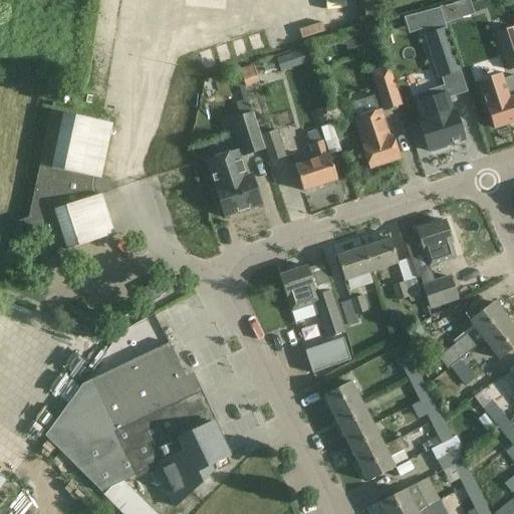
[(338,7),(341,16),(361,10),(358,1),(338,7)]
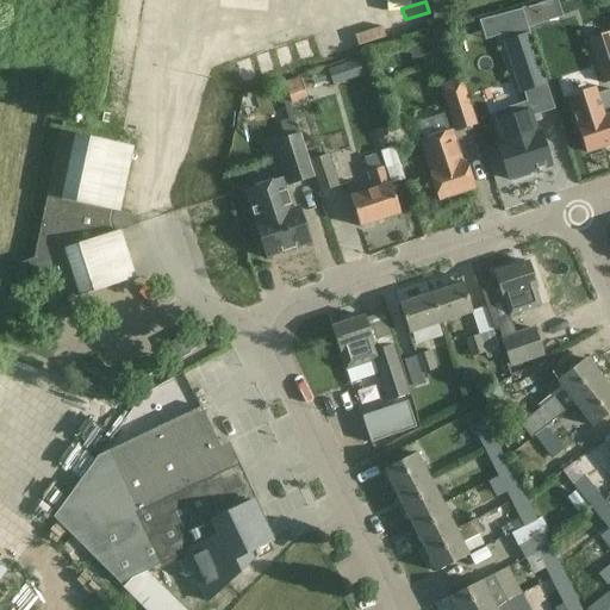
[(530,6),(521,8),(527,27),(537,25),(530,6)]
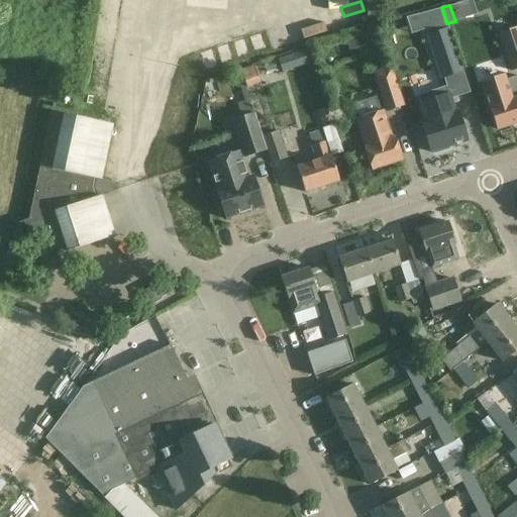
[(380,41),(375,27),(343,37),(348,52),(380,41)]
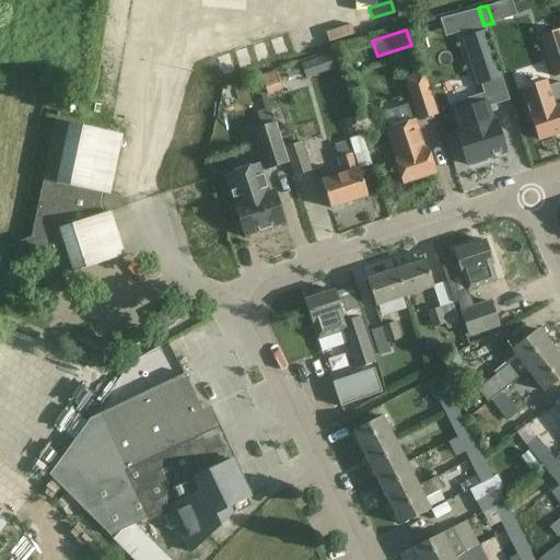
[(486,30),(462,38),(477,86),(501,79),(486,30)]
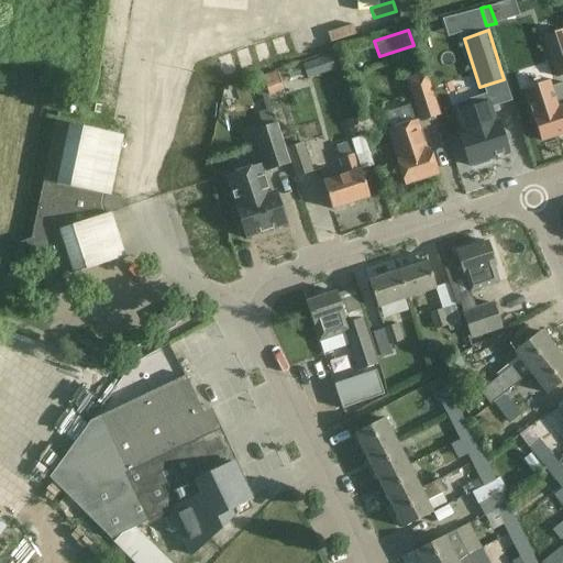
[(543,36),(558,78),(562,76),(562,32),(562,30),(560,31),(543,36)]
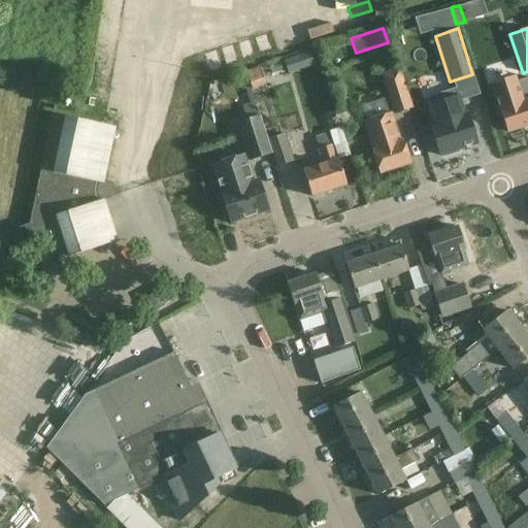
[(311,51),(300,55),(304,68),(316,64),(311,51)]
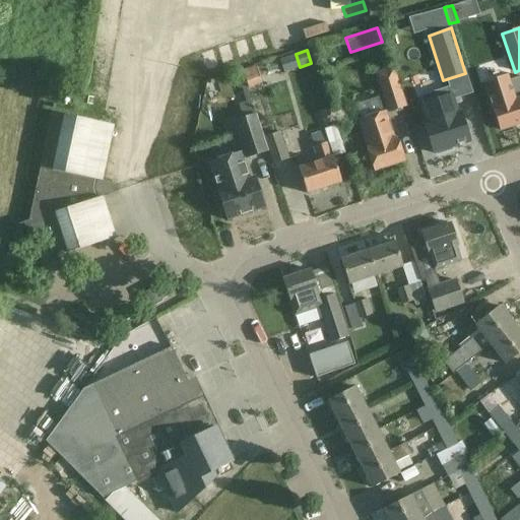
[(261,84),(255,66),(242,71),(248,88),(261,84)]
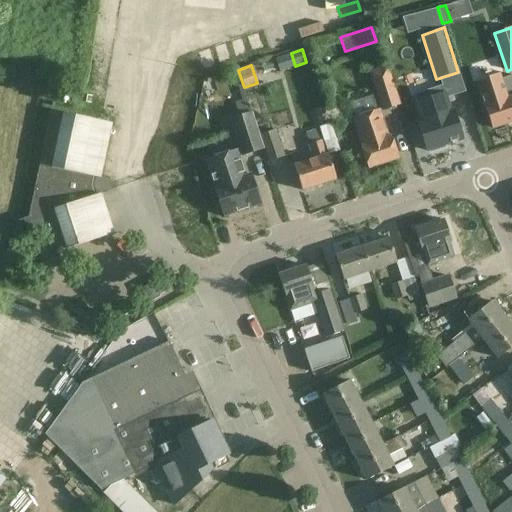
[(489,77),(476,81),(491,128),(511,121),(511,75),(507,77),(500,80),(498,74),(489,77)]
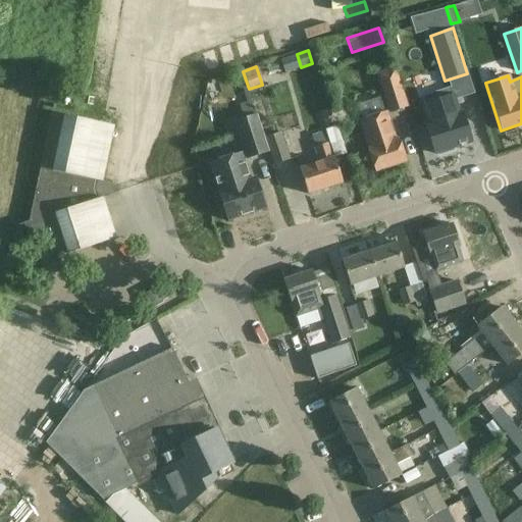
[(407,107),(398,81),(381,87),(390,113),(407,107)]
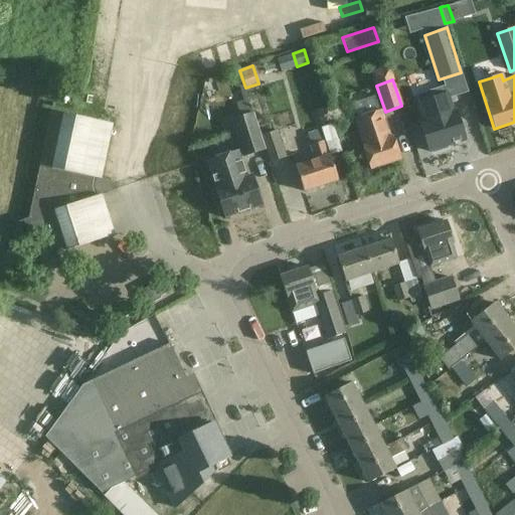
[(418,96),(426,122),(422,123),(431,150),(433,150),(434,153),(450,148),(449,145),(467,139),(458,112),(454,113),(445,87),(418,96)]
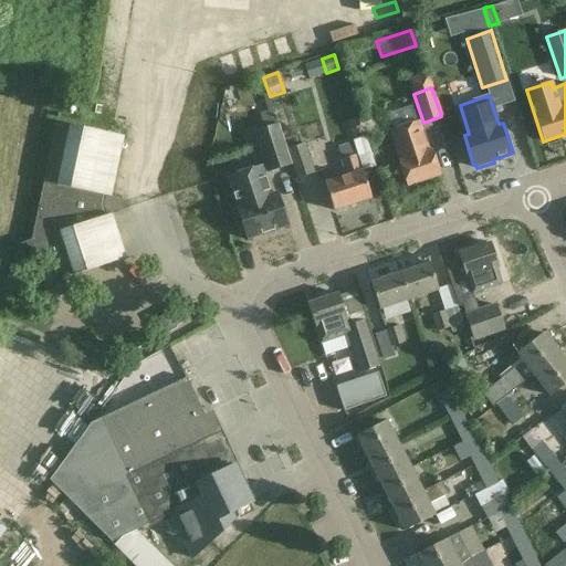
[(291,165),(272,111),(260,115),(264,128),(254,132),(268,173),(291,165)]
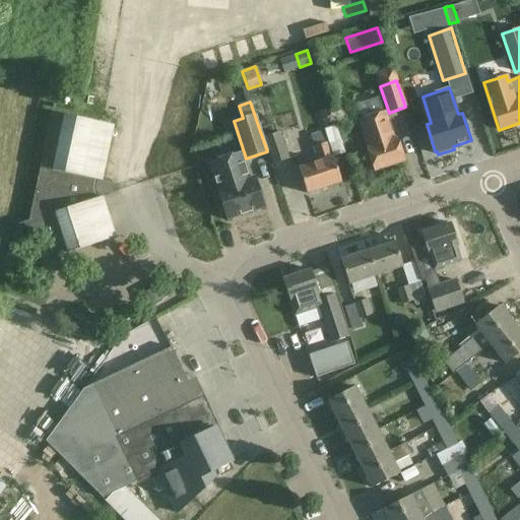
[(324,125),(333,122),(329,109),(320,112),(324,125)]
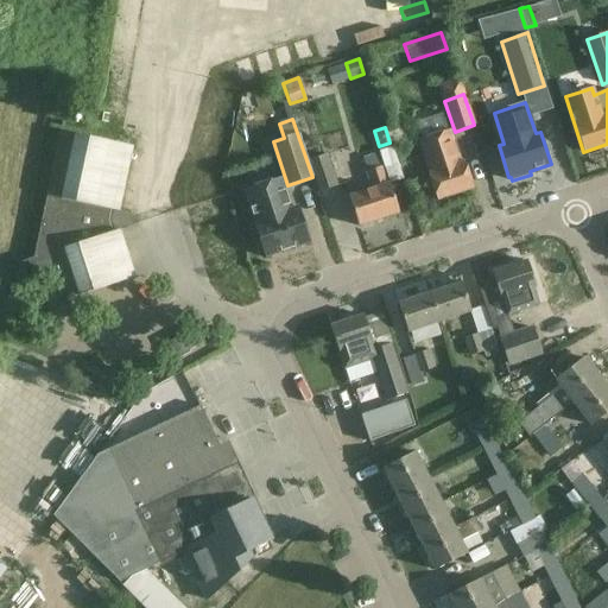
[(33,259),(111,234),(107,222),(111,210),(118,213),(132,147),(62,133),(62,131),(61,131),(33,259)]
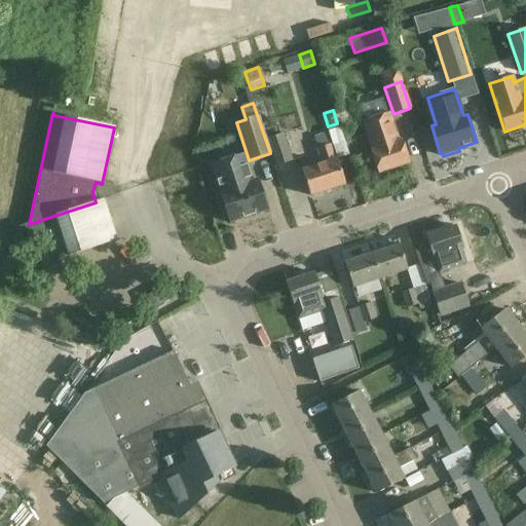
[(398,141),(389,114),(364,122),(372,150),(370,150),(377,174),(409,163),(401,140),(398,141)]
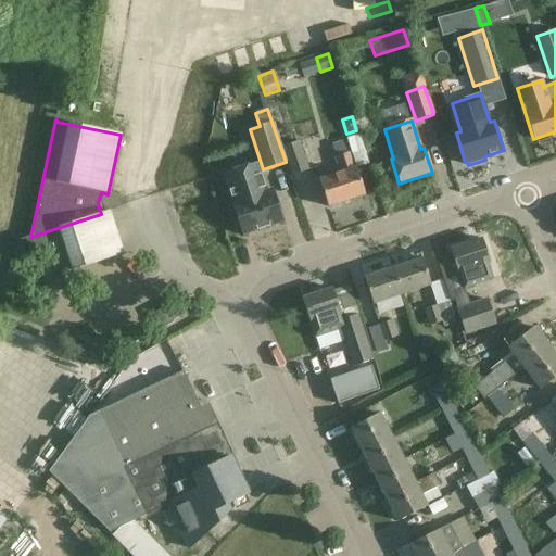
[(353,168),(343,140),(331,144),(336,158),(333,158),(339,173),(318,180),(327,207),(364,196),(355,168),(353,168)]
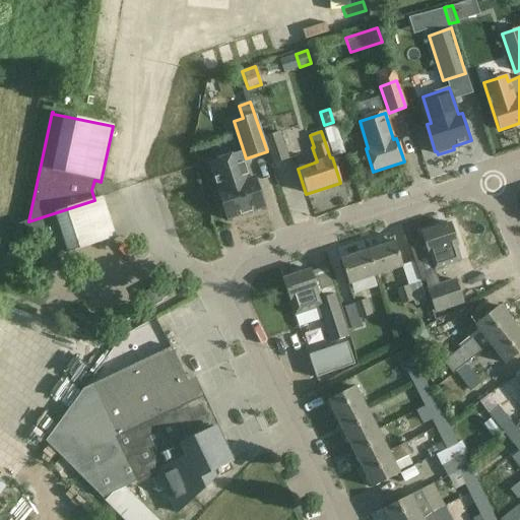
[(288,158),(279,132),(264,137),(272,164),(288,158)]
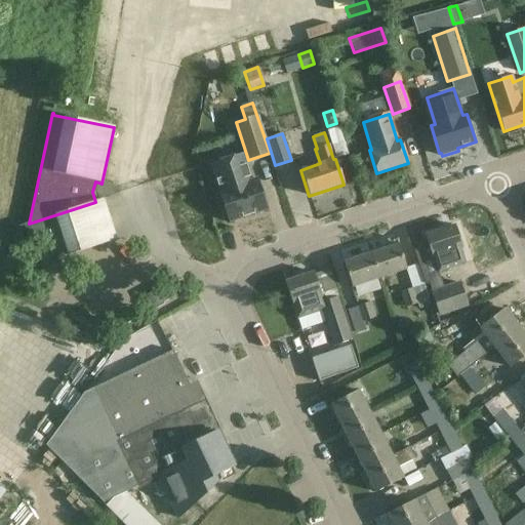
[(250,182),(241,155),(210,164),(219,192),(218,193),(229,223),(267,209),(257,179),(250,182)]
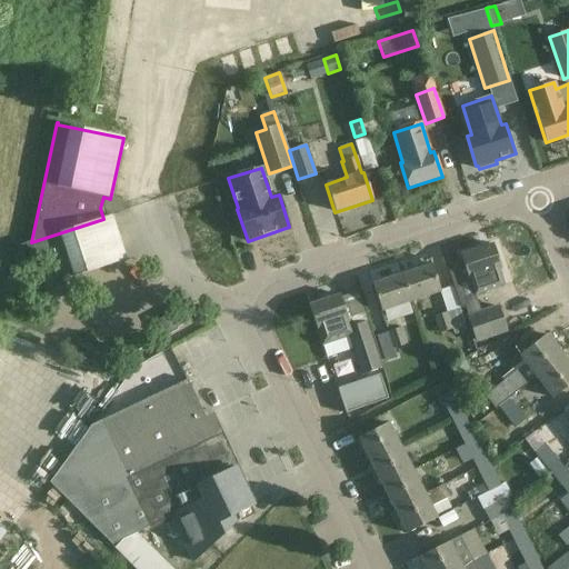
[(103,219),(31,242),(20,246),(21,247),(25,246),(33,270),(58,262),(63,280),(126,260),(111,216),(103,219)]
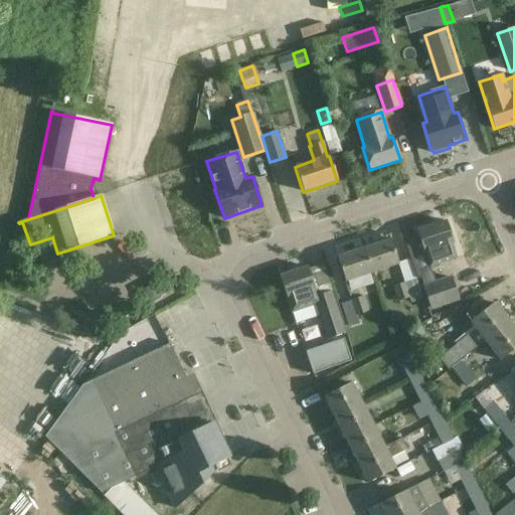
[(445,221),(416,231),(423,250),(423,251),(428,268),(434,266),(444,263),(455,259),(450,243),(452,242),(445,221)]
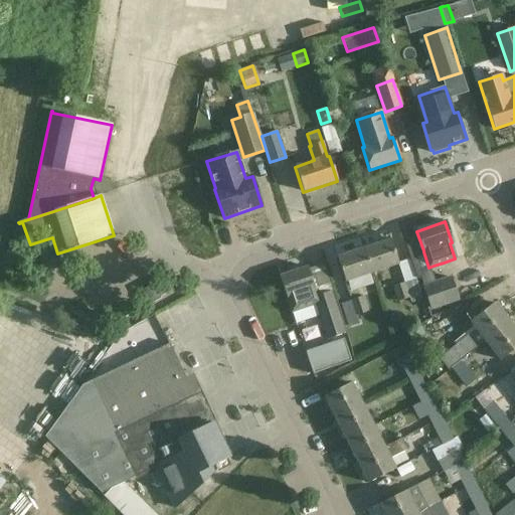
[(363,248),(371,273),(397,264),(390,240),(363,248)]
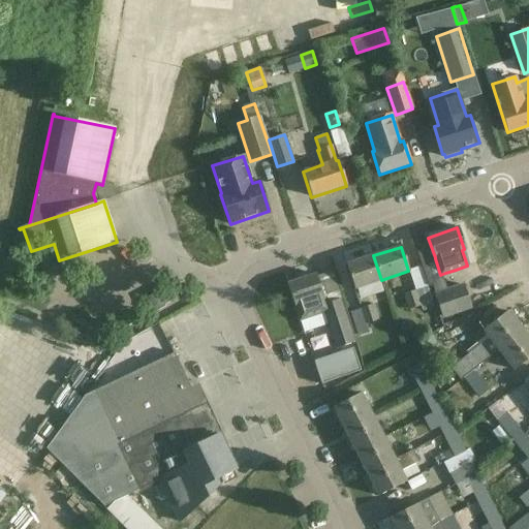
[(381,280),(373,255),(346,265),(353,289),(381,280)]
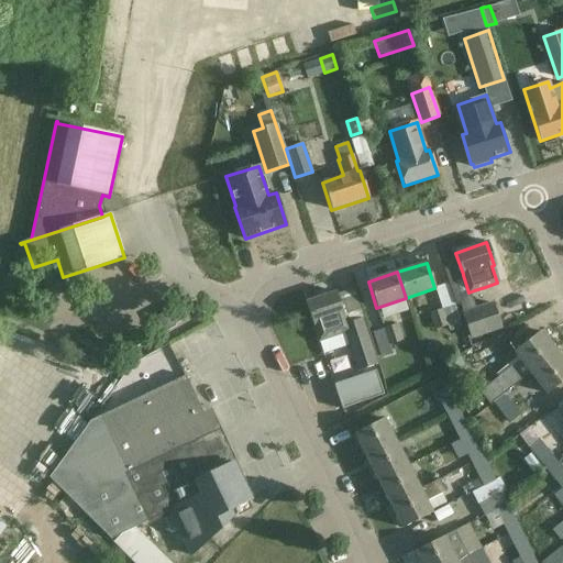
[(346,324),(335,293),(305,302),(312,326),(313,326),(319,341),(344,332),(357,371),(376,365),(361,319),(346,324)]
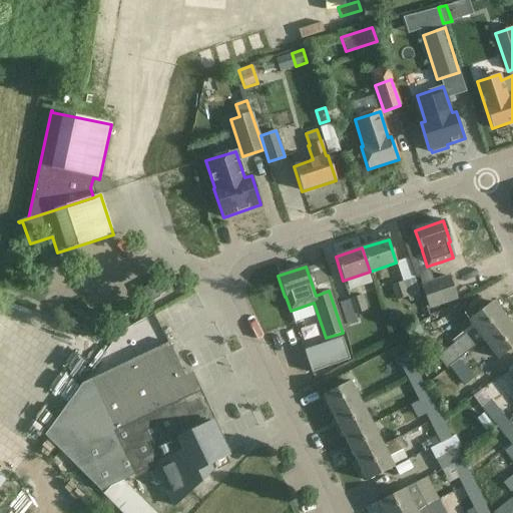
[(456,300),(448,277),(422,286),(430,308),(456,300)]
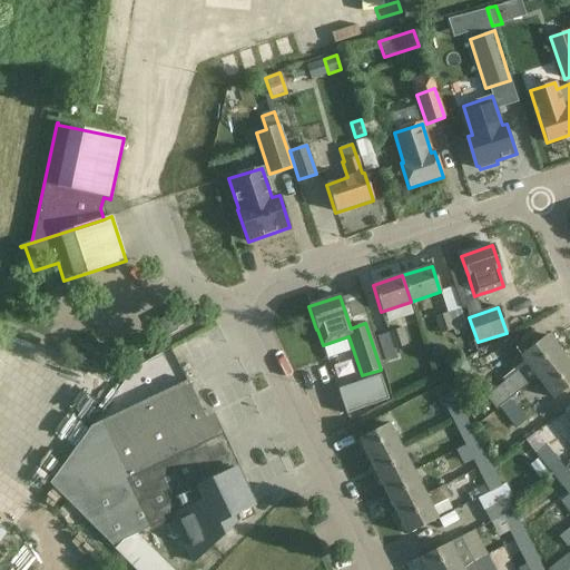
[(469,331),(461,308),(434,317),(441,334),(453,330),(455,335),(469,331)]
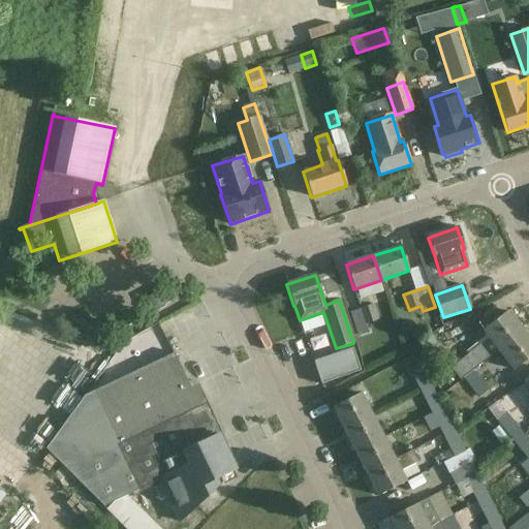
[(378,320),(373,305),(349,312),(358,337),(369,333),(367,324),(378,320)]
